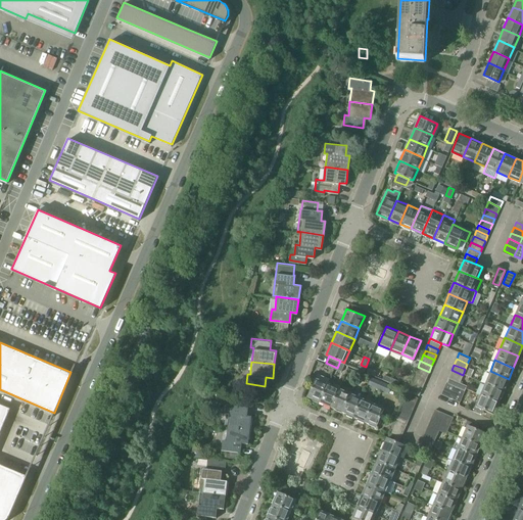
[(366,372),(374,375),(376,370),(368,367),(366,372)]
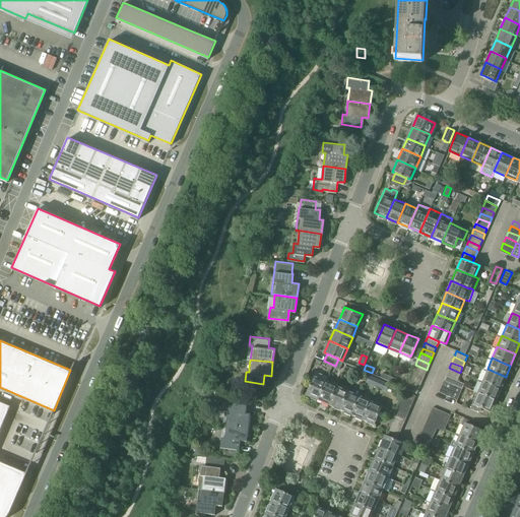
[(412,371),(425,375),(427,370),(415,365),(412,371)]
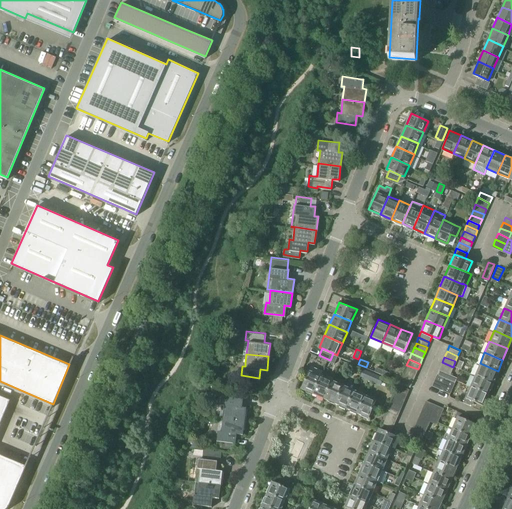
[(440,368),(450,372),(453,367),(442,362),(440,368)]
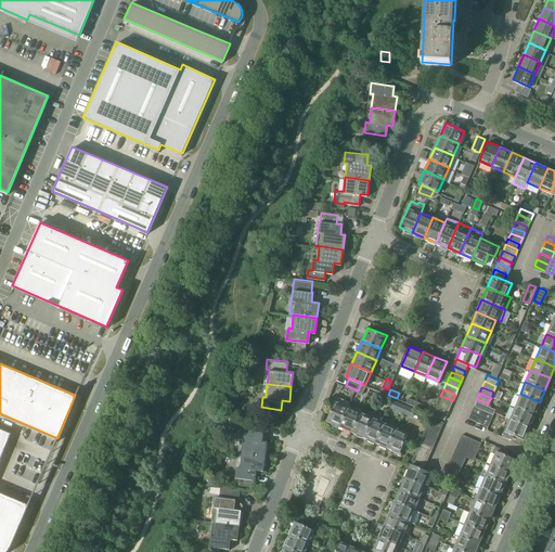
[(540,402),(520,394),(515,406),(534,414),(540,402)]
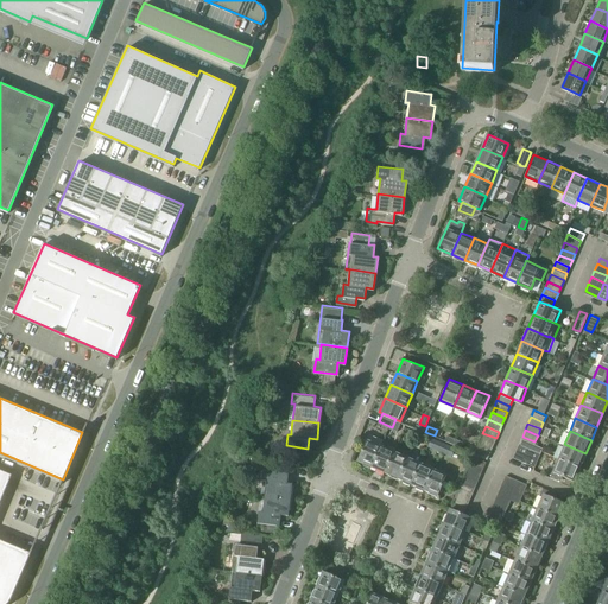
[(367,439),(359,459),(373,465),(381,444),(384,439),(369,433),(367,439)]
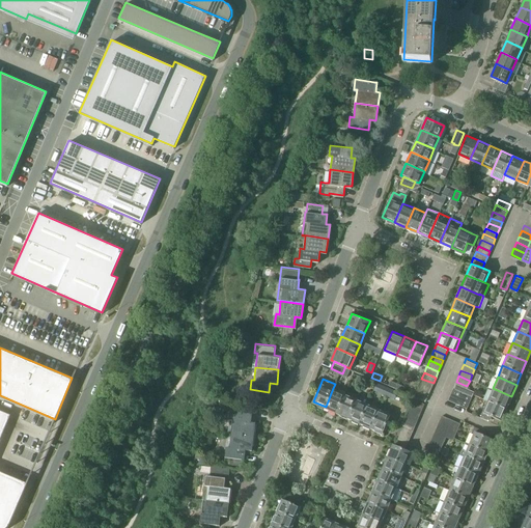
[(419,384),(430,389),(434,383),(421,379),(419,384)]
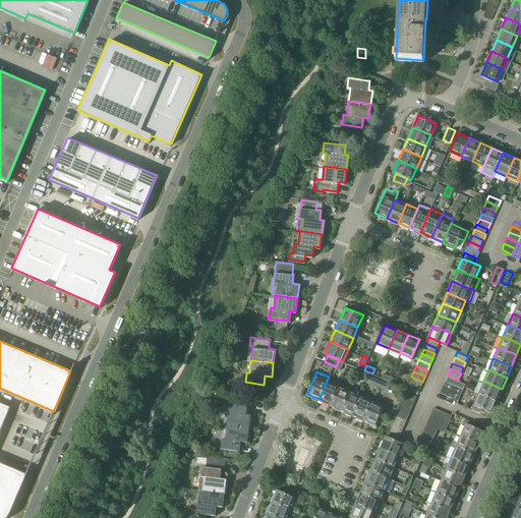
[(445,381),(456,385),(463,388),(465,383),(458,380),(458,379),(448,375),(445,381)]
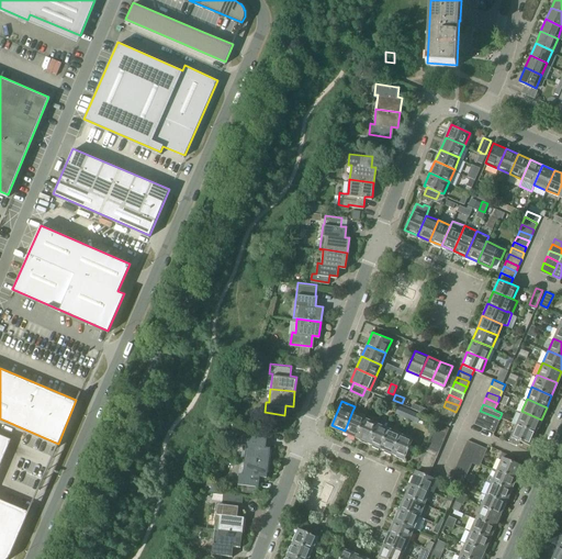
[(407,417),(411,410),(401,405),(396,413),(407,417)]
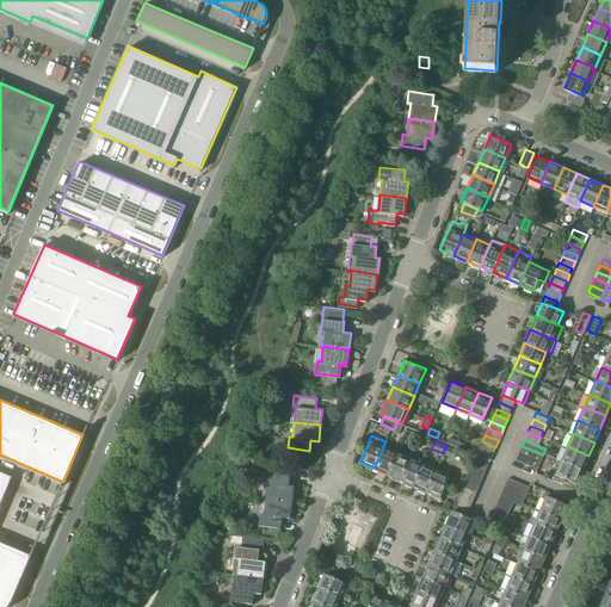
[(480,448),(493,454),(495,447),(482,441),(480,448)]
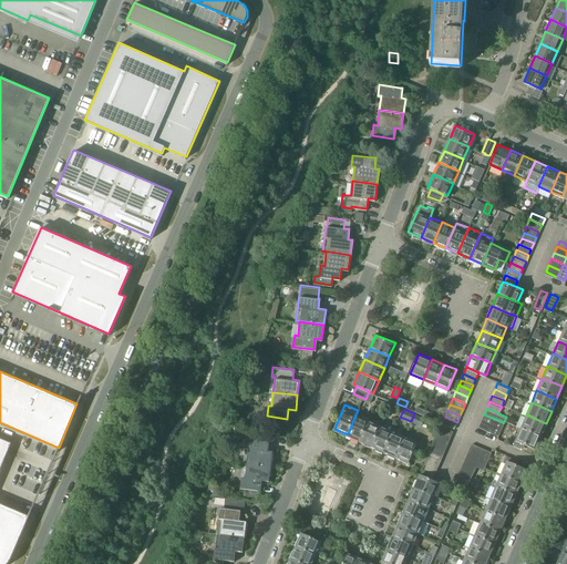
[(414,413),(411,421),(419,424),(422,417),(414,413)]
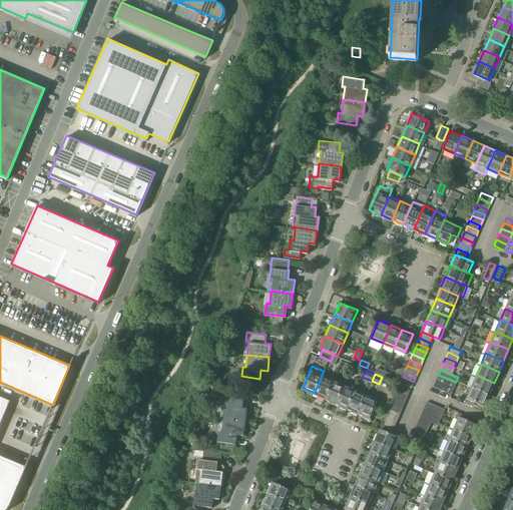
[(322,375),(315,393),(325,398),(333,380),(322,375)]
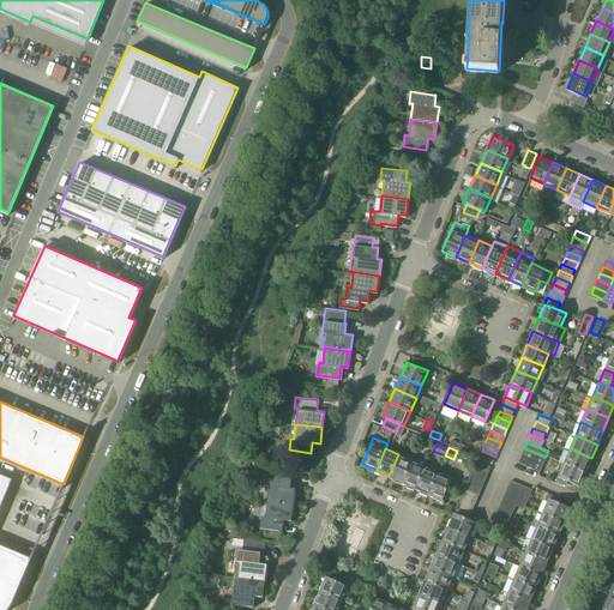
[(524,448),(522,454),(535,460),(537,453),(524,448)]
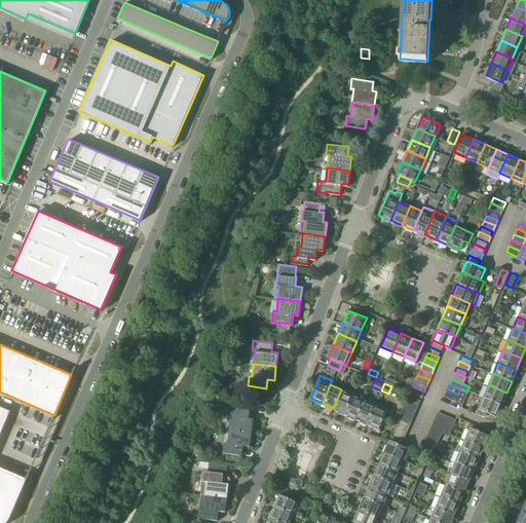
[(506,393),(488,384),(483,396),(501,404),(506,393)]
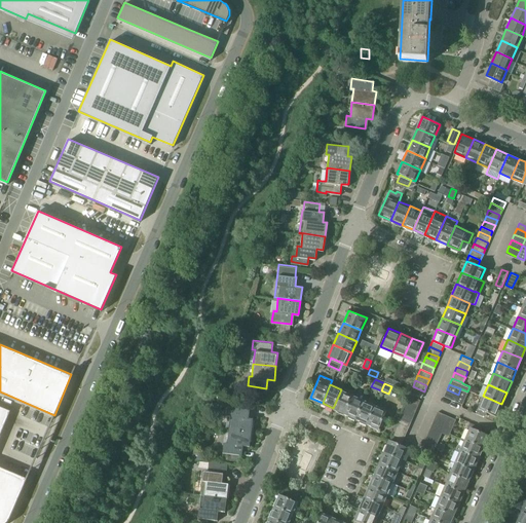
[(411,391),(421,397),(424,391),(413,386),(411,391)]
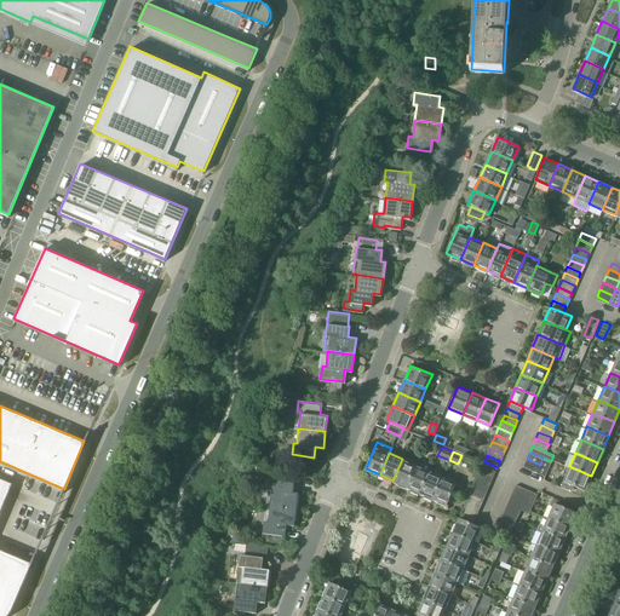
[(543,458),(540,465),(537,471),(545,475),(551,461),(543,458)]
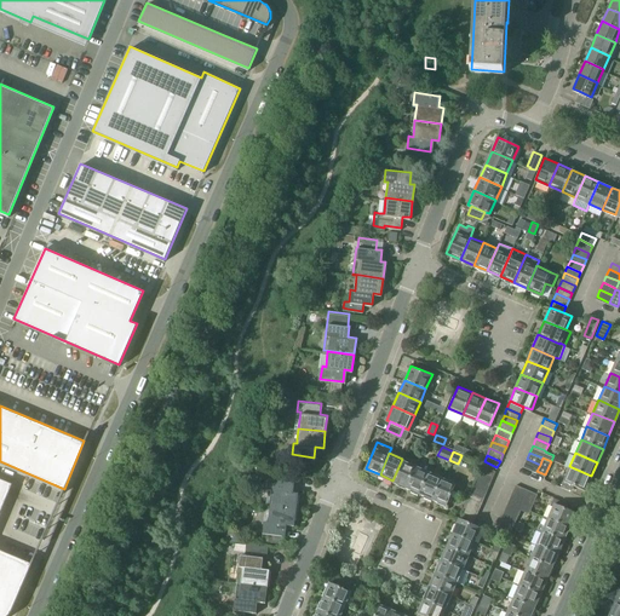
[(402,459),(392,481),(406,485),(415,465),(402,459)]
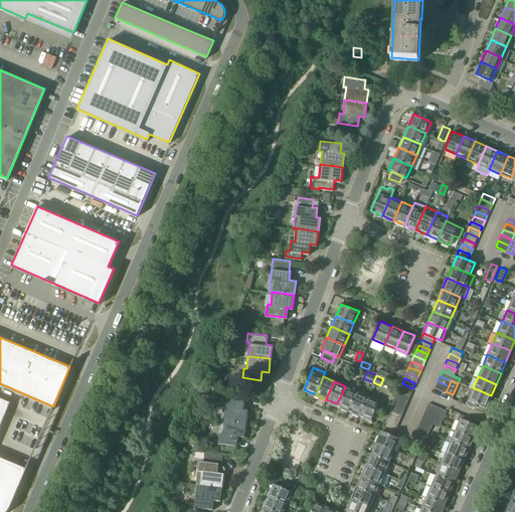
[(438,381),(435,386),(446,391),(449,386),(438,381)]
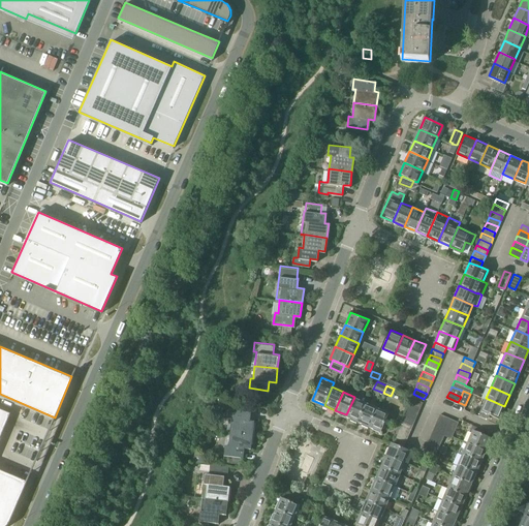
[(423,401),(411,396),(408,403),(421,408),(423,401)]
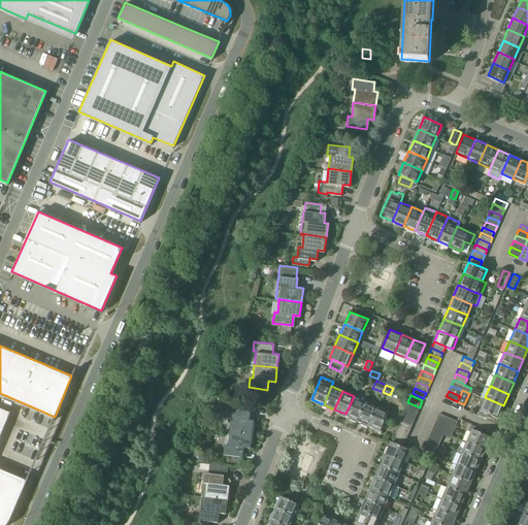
[(354,396),(345,414),(357,419),(365,401),(354,396)]
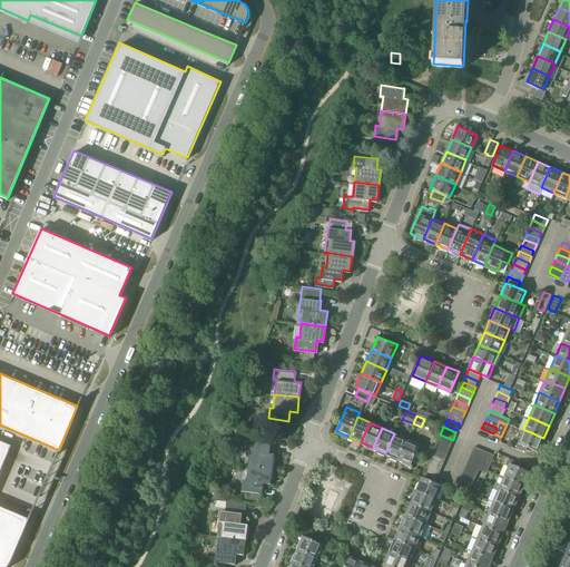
[(524,449),(528,448),(527,445),(538,450),(543,438),(523,429),(516,447),(523,449),(524,449)]
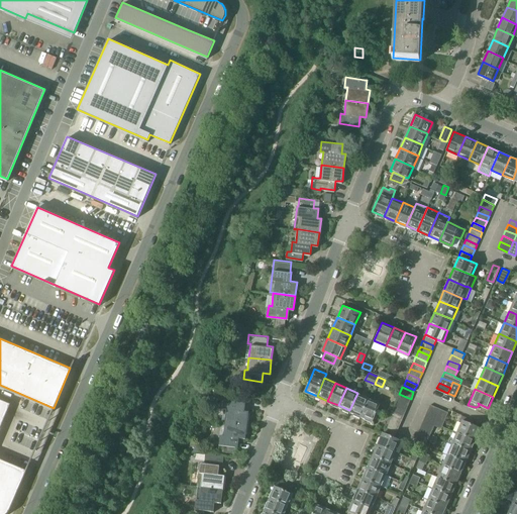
[(357,393),(349,410),(360,415),(369,397),(357,393)]
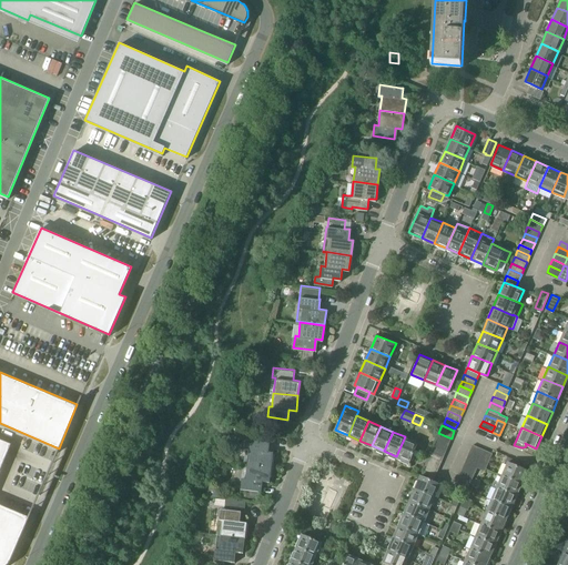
[(436,439),(448,443),(452,439),(438,433),(436,439)]
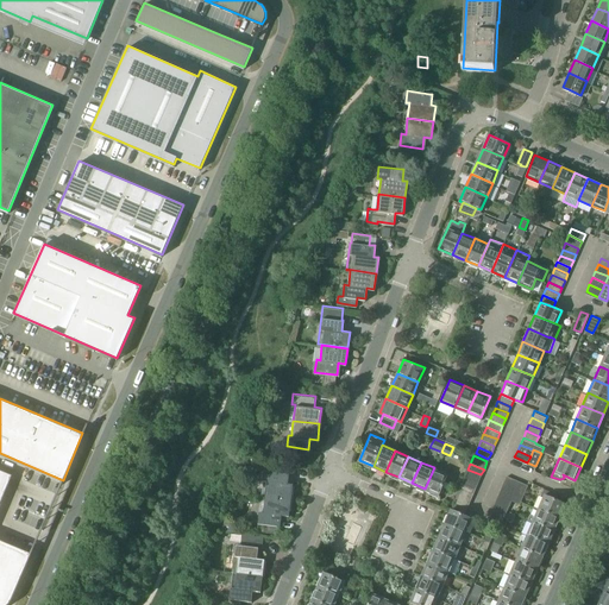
[(438,495),(447,473),(434,467),(425,489),(438,495)]
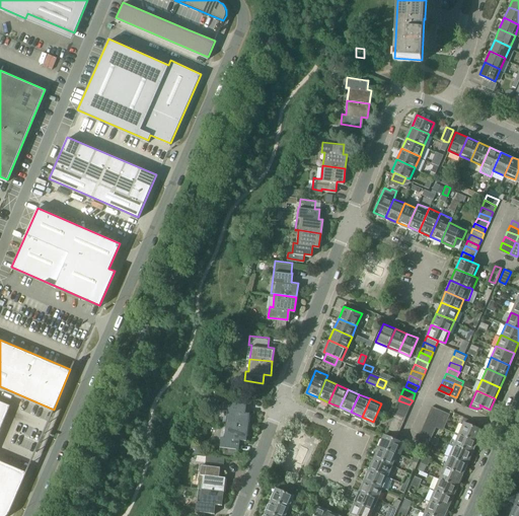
[(224,410),(222,423),(226,423),(247,426),(249,412),(243,412),(244,401),(225,399),(224,410)]
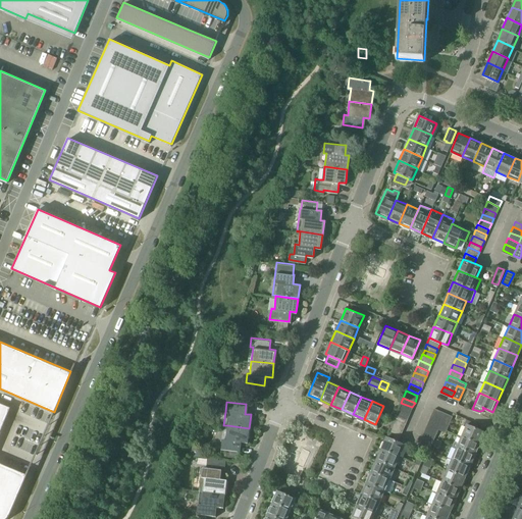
[(0,463),(0,431),(10,407),(0,403),(0,518),(4,518),(6,518),(8,517),(9,515),(27,474),(0,463)]
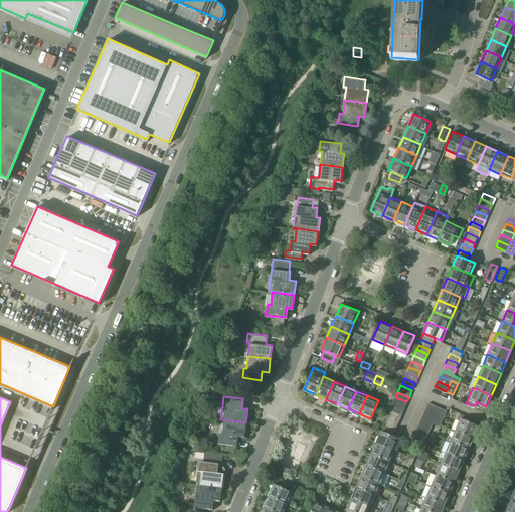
[(393,402),(404,407),(406,401),(395,397),(393,402)]
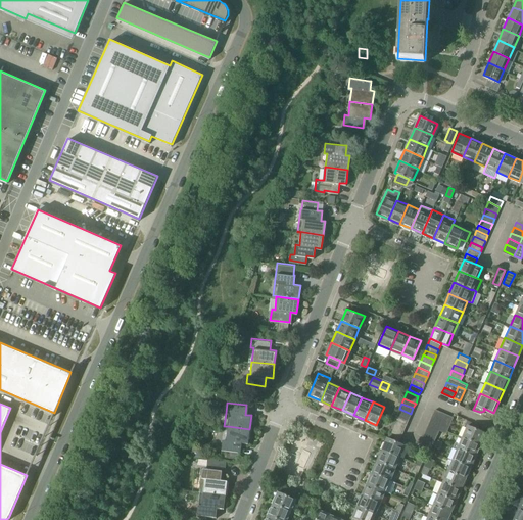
[(435,408),(433,414),(443,419),(446,413),(435,408)]
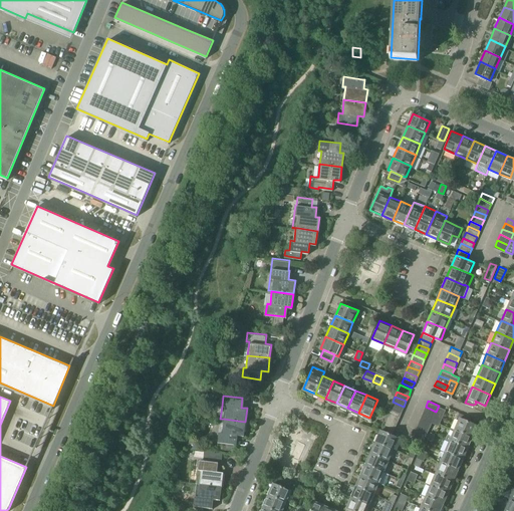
[(390,408),(402,413),(404,407),(393,402),(390,408)]
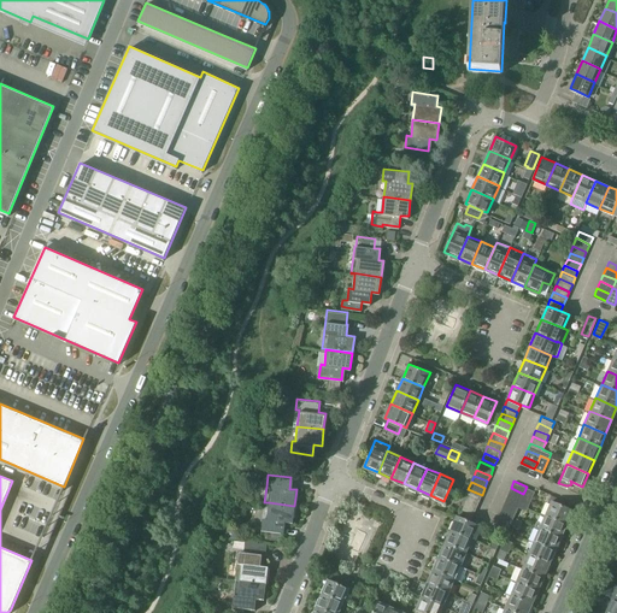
[(527,487),(523,494),(521,500),(519,501),(528,505),(535,490),(527,487)]
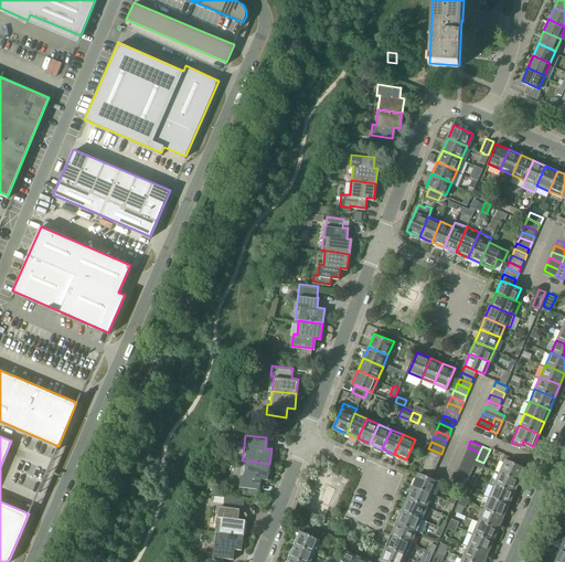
[(468,447),(465,454),(477,458),(479,453),(468,447)]
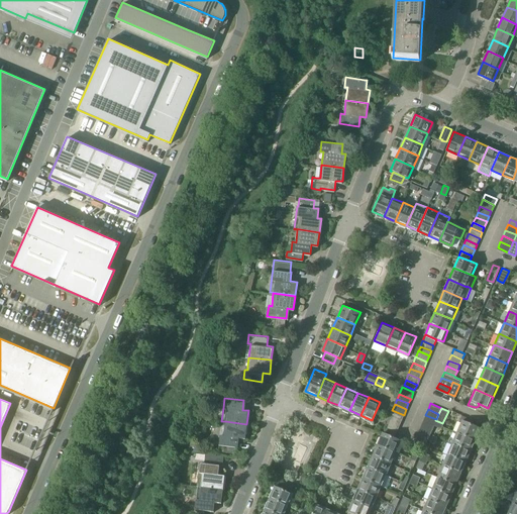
[(390,415),(401,420),(404,415),(392,410),(390,415)]
